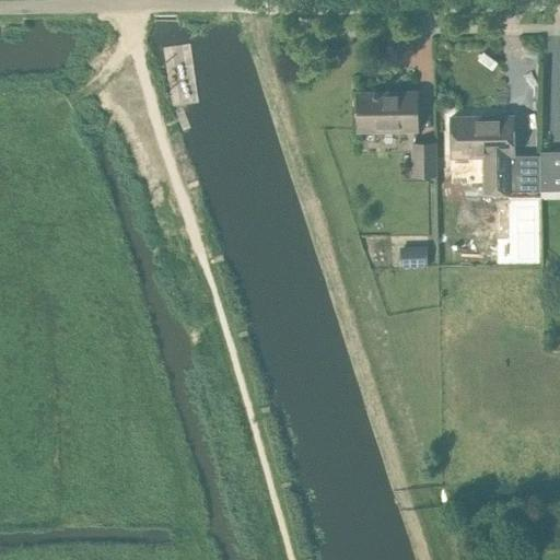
[(359,132),(418,131),(417,91),(358,93),(359,132)]
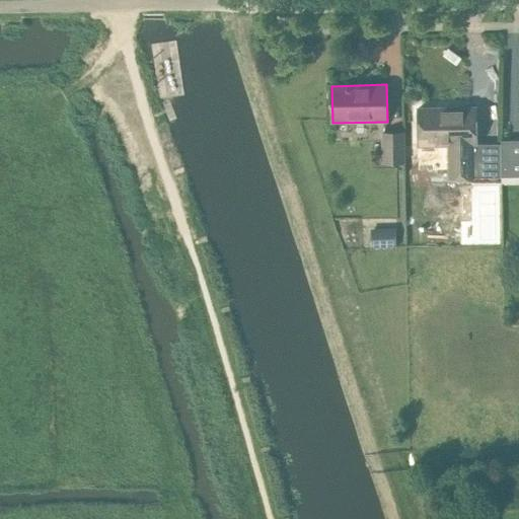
[(459,108),(418,109),(418,145),(448,145),(449,179),(473,178),(473,177),(489,177),(501,176),(501,152),(501,143),(489,143),(476,143),(475,108),(459,108)]
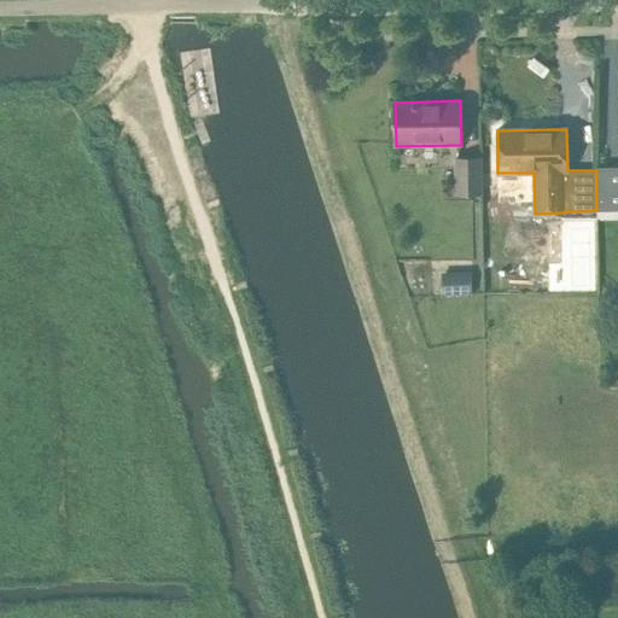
[(456,193),(481,193),(481,159),(456,159),(456,193)]
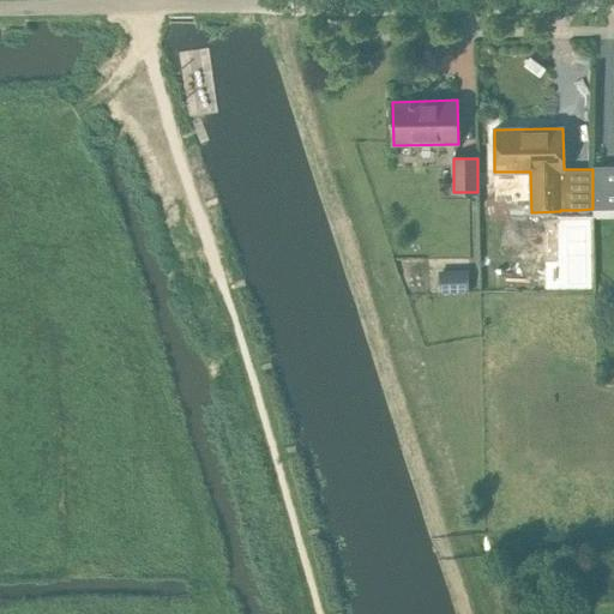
[(613,166),(593,166),(593,169),(593,180),(593,209),(613,209),(613,166)]
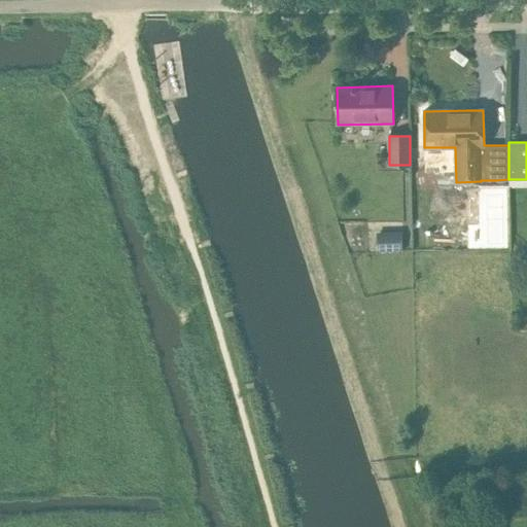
[(505,201),(490,201),(491,246),(506,245),(505,201)]
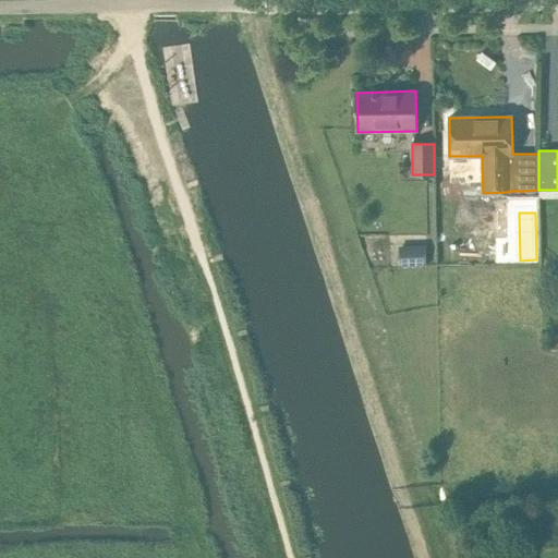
[(425,245),(398,245),(398,266),(426,266),(425,245)]
